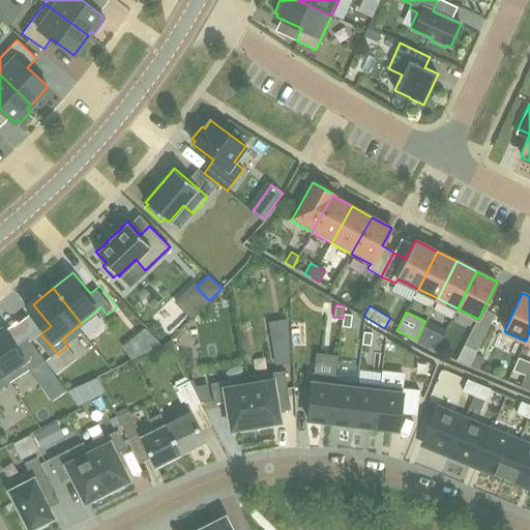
[(344,313),(342,325),(350,326),(352,314),(344,313)]
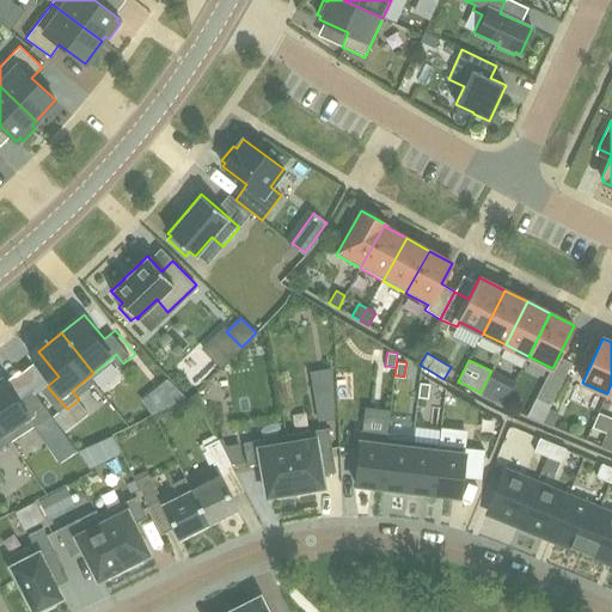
[(314,417),(335,416),(332,367),(312,368),(314,417)]
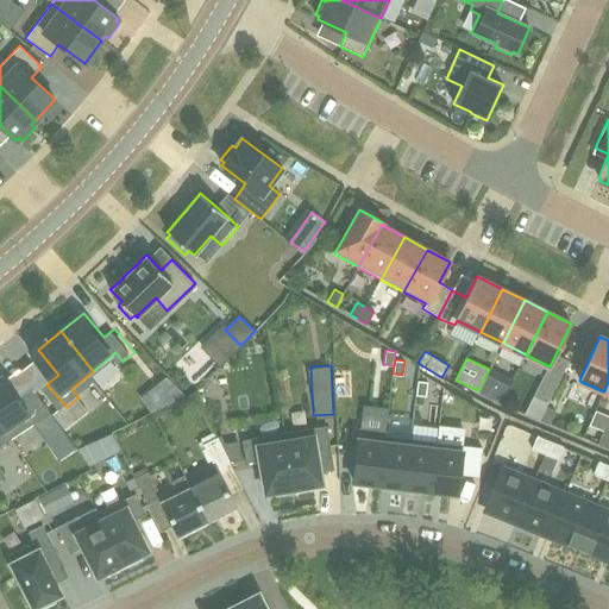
[(497,371),(485,395),(501,403),(513,380),(497,371)]
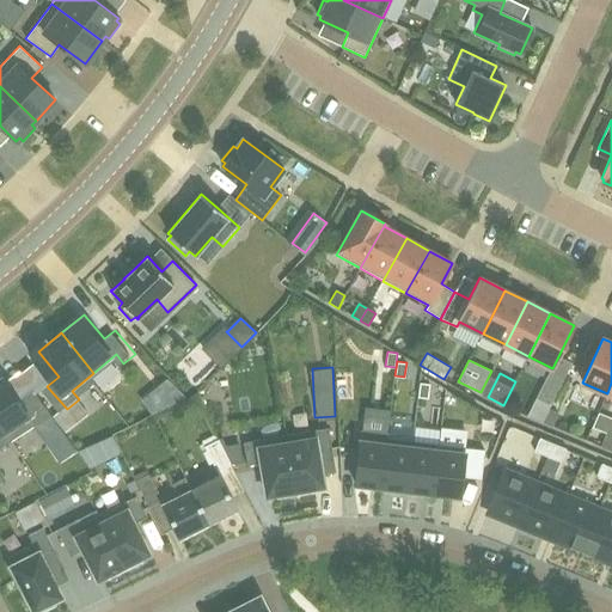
[(2,378),(0,379),(0,424),(11,441),(50,415),(31,390),(17,399),(2,378)]
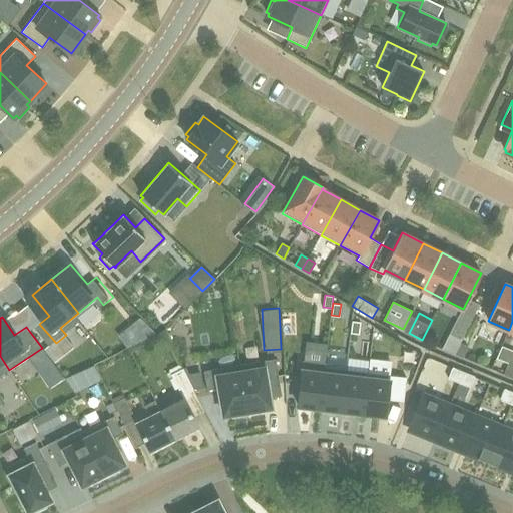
[(353,320),(351,332),(359,333),(360,321),(353,320)]
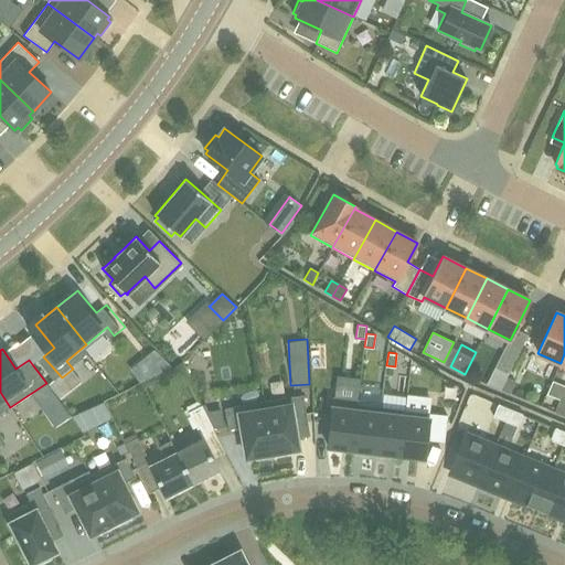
[(160,355),(153,361),(161,372),(171,366),(160,355)]
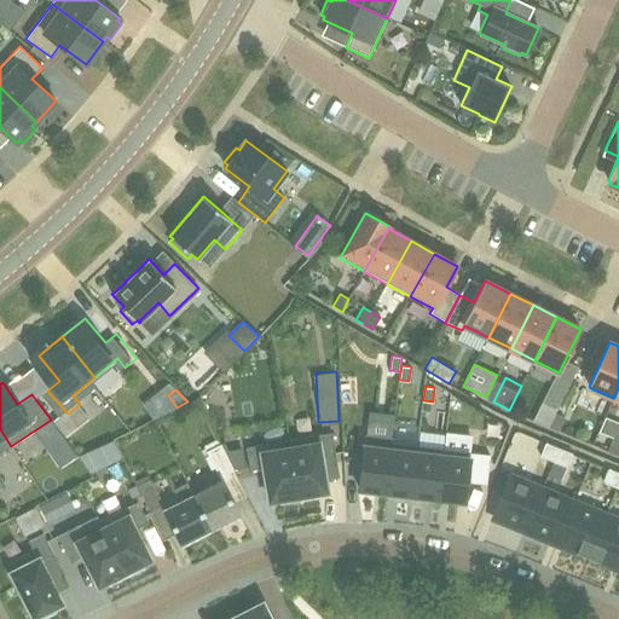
[(555,415),(550,427),(559,432),(565,418),(555,415)]
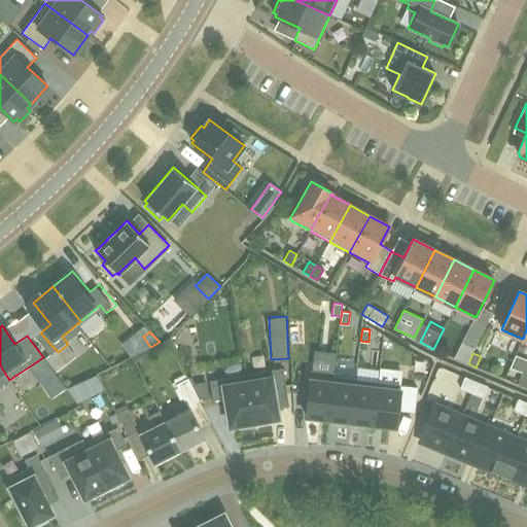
[(0,365),(0,385),(9,380),(0,365)]
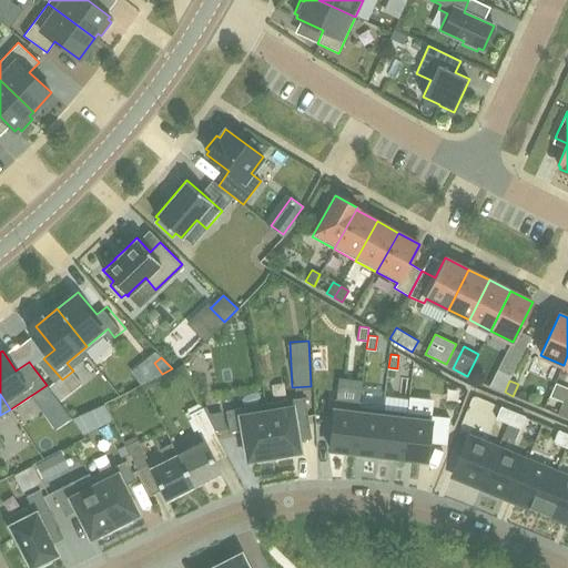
[(304,397),(265,404),(274,459),(292,456),(291,452),(300,450),(295,421),(308,418),(304,397)]
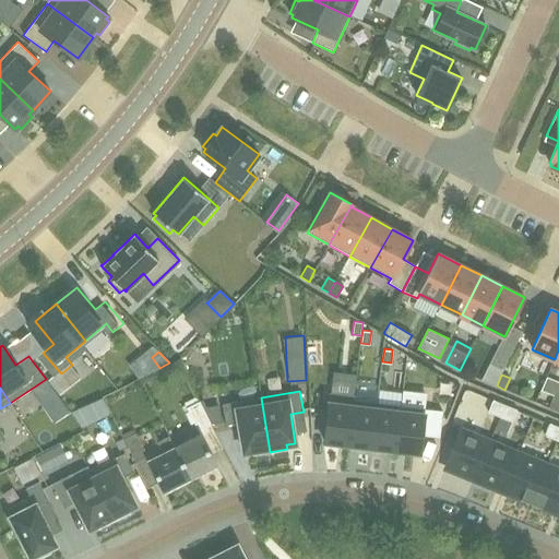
[(330,392),(324,441),(348,444),(354,401),(355,401),(355,395),(330,392)]
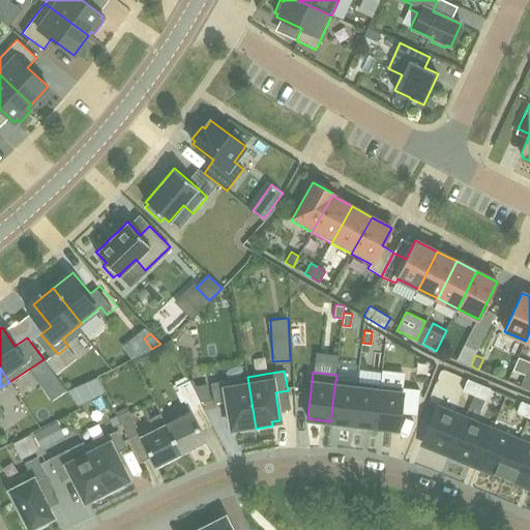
[(528,390),(529,384),(529,377),(525,376),(521,386),(528,390)]
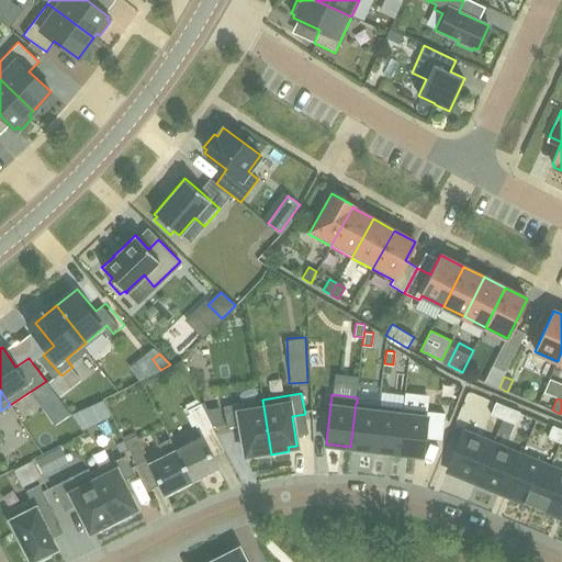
[(255,457),(271,454),(262,400),(223,406),(227,427),(239,425),(245,454),(254,452),(255,457)]
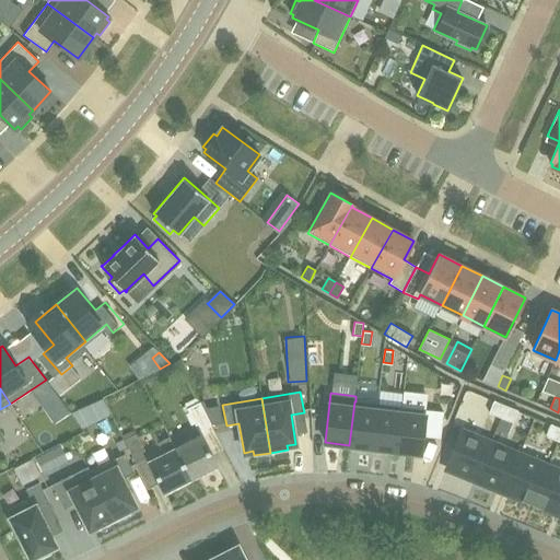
[(222,423),(219,406),(207,408),(203,400),(200,403),(211,426),(222,423)]
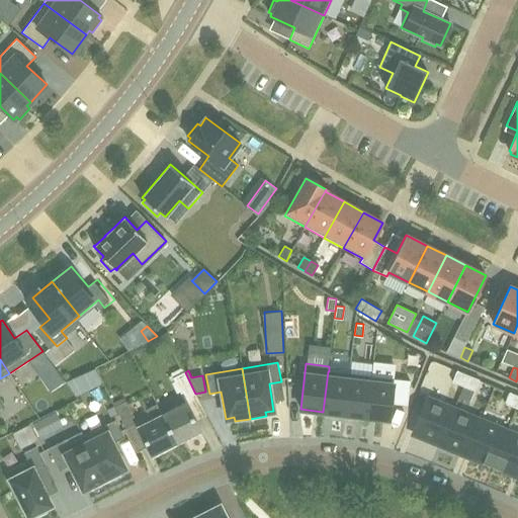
[(452,381),(463,386),(468,375),(457,370),(452,381)]
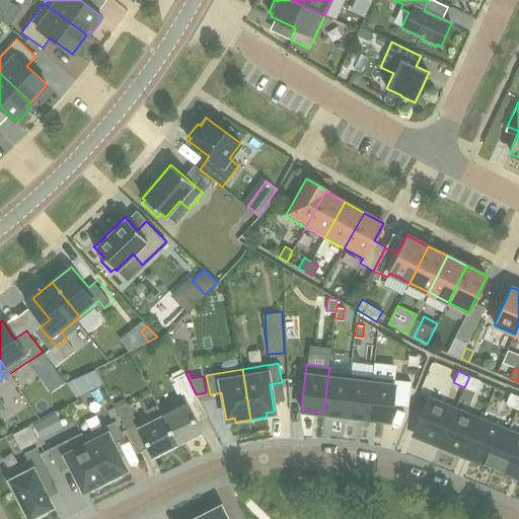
[(184,400),(196,394),(186,373),(184,372),(173,378),(184,400)]
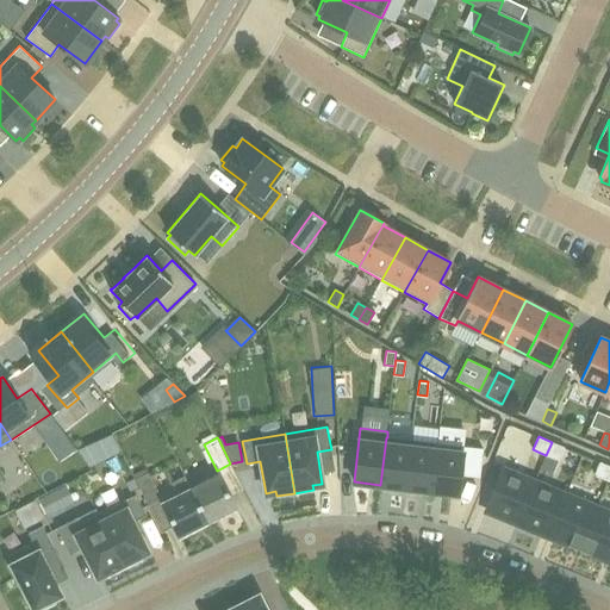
[(386,437),(380,485),(384,485),(392,486),(392,491),(405,492),(411,440),(387,437),(386,437)]
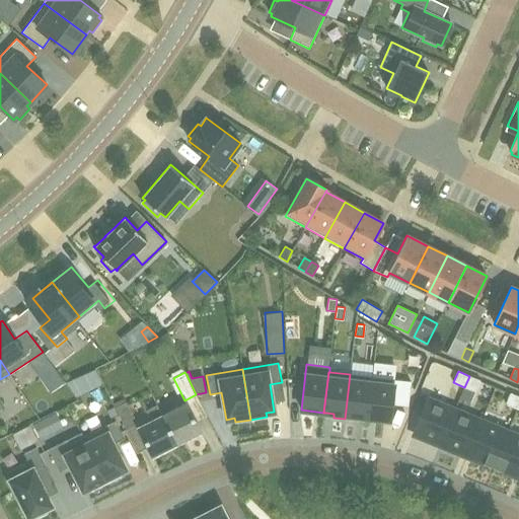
[(350,374),(345,419),(356,421),(357,417),(363,418),(367,418),(372,377),(350,374)]
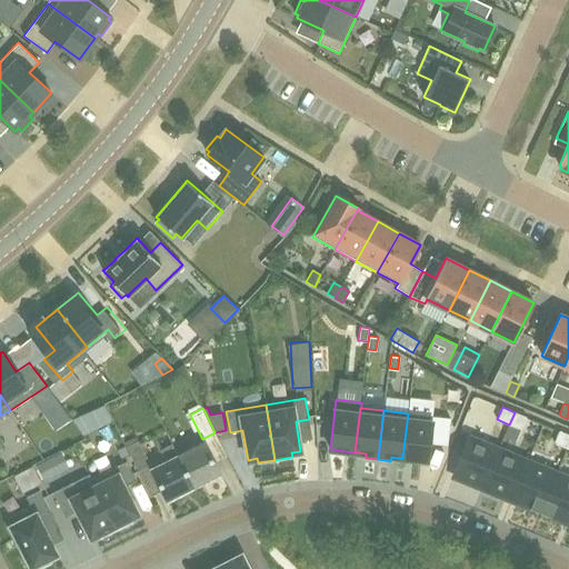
[(527,418),(515,412),(509,425),(521,430),(527,418)]
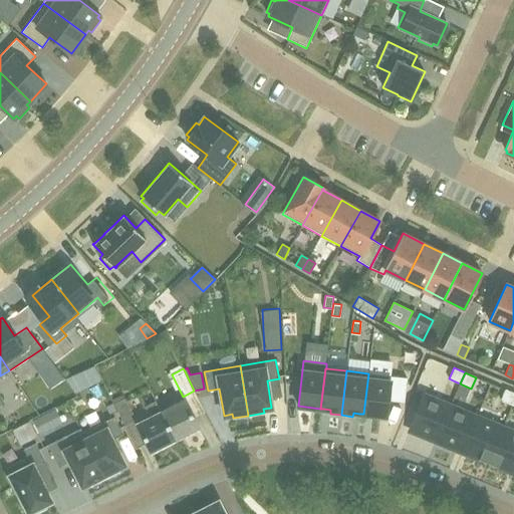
[(368,373),(363,414),(386,417),(391,375),(368,373)]
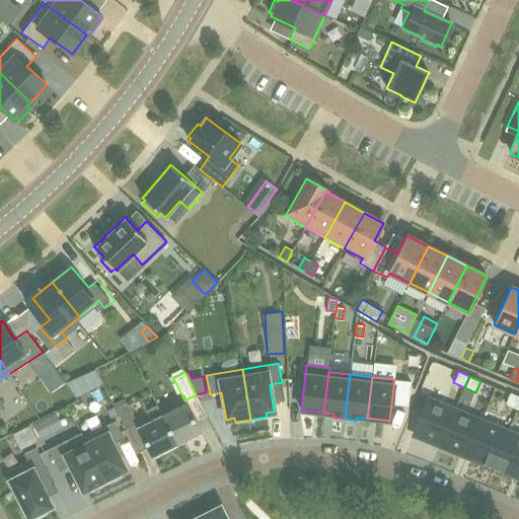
[(506,404),(517,409),(518,403),(518,396),(510,393),(506,404)]
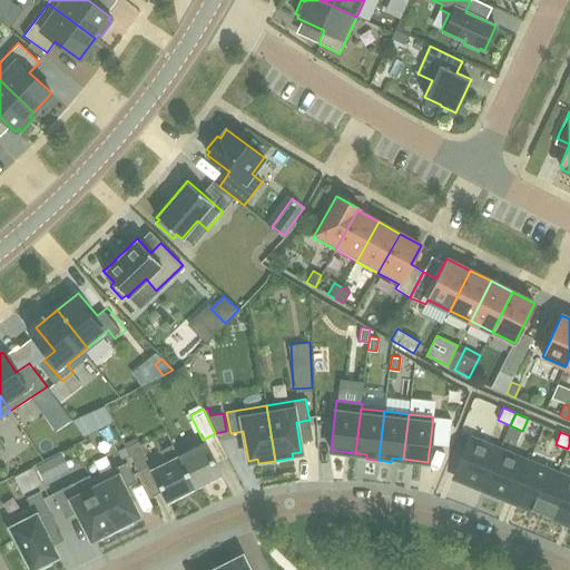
[(454,478),(483,490),(501,448),(471,435),(454,478)]
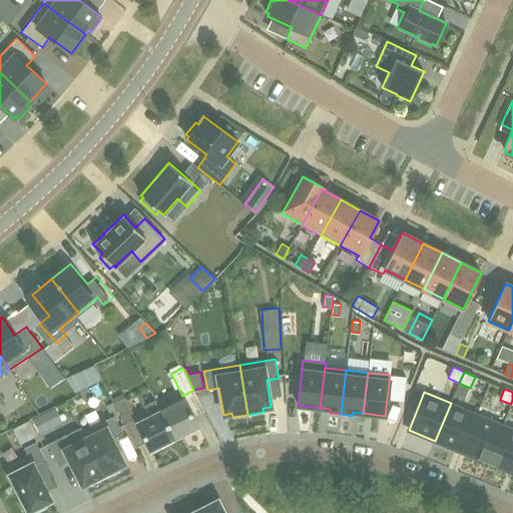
[(136,419),(125,397),(113,403),(124,425),(136,419)]
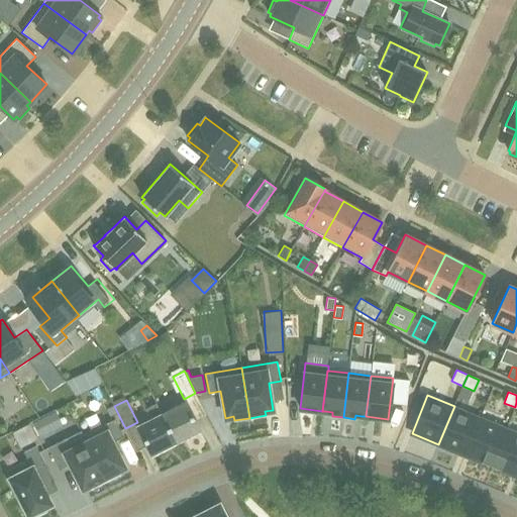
[(162,413),(175,439),(199,427),(186,401),(162,413)]
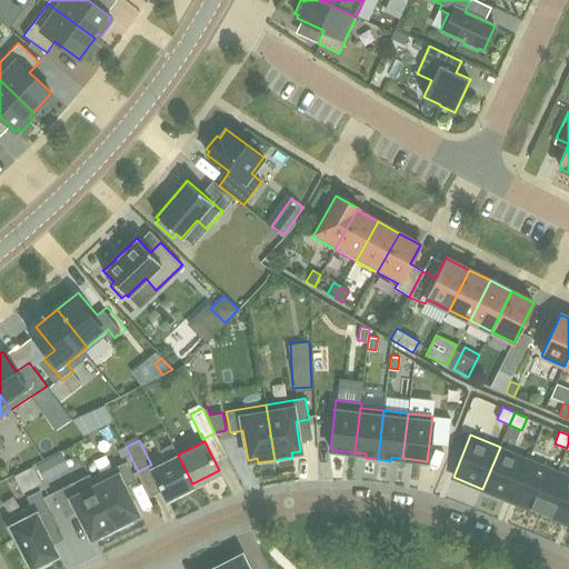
[(166,460),(150,468),(165,498),(192,483),(178,455),(172,443),(160,450),(166,460)]
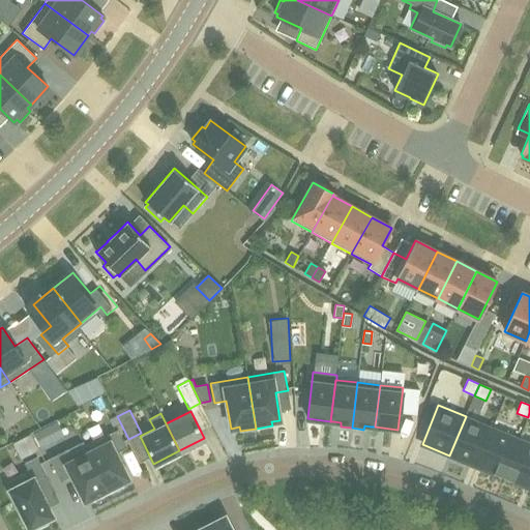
[(493,428),(466,416),(449,455),(476,466),(493,428)]
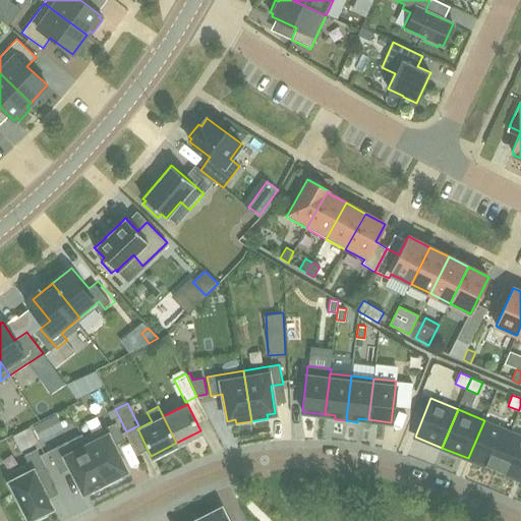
[(484,420),(468,458),(495,469),(510,431),(484,420)]
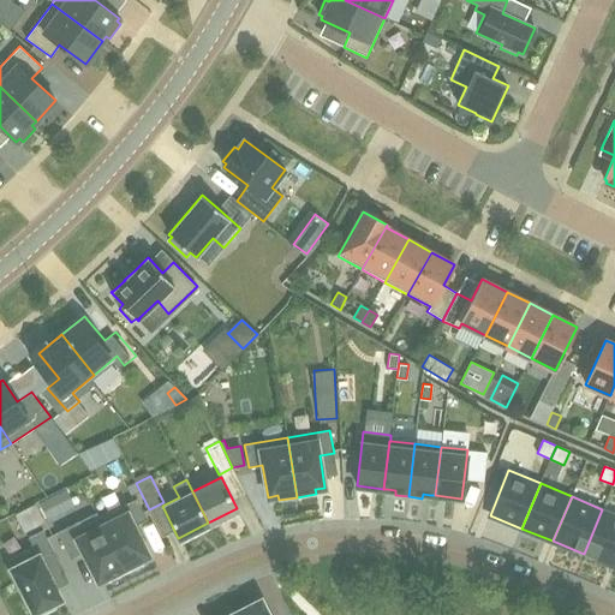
[(99,518),(99,519),(125,572),(143,563),(141,560),(149,555),(135,526),(148,520),(142,509),(137,499),(99,518)]
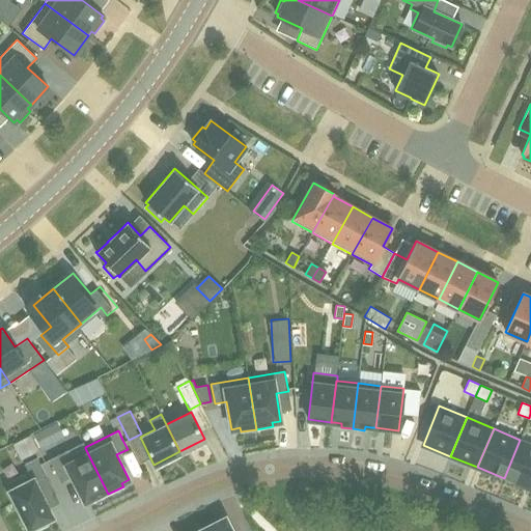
[(43,431),(34,436),(40,448),(50,444),(43,431)]
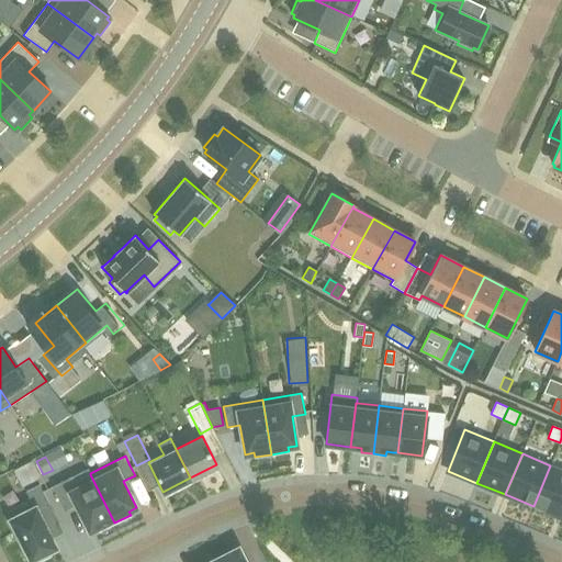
[(561,469),(550,465),(534,506),(561,517),(561,469)]
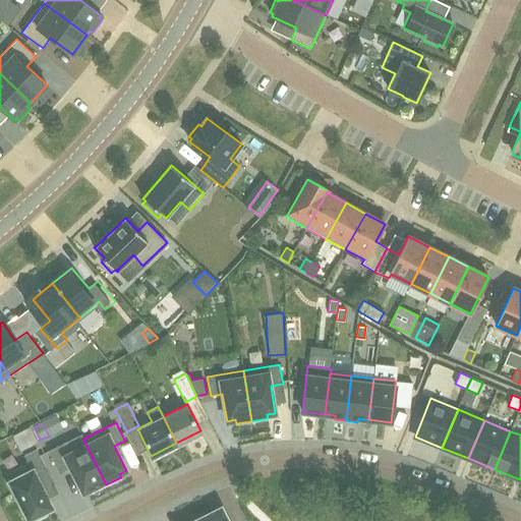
[(81,435),(48,451),(59,473),(70,468),(82,493),(90,488),(92,493),(106,484),(83,440),(83,439),(81,435)]
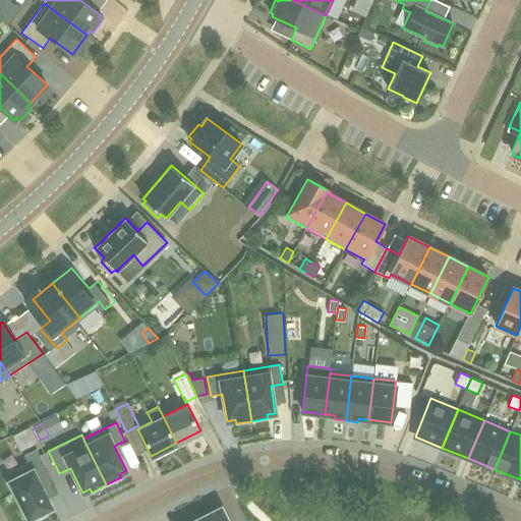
[(29,464),(6,475),(29,520),(32,518),(33,520),(35,520),(47,515),(45,512),(52,508),(40,482),(50,477),(37,449),(24,455),(29,464)]
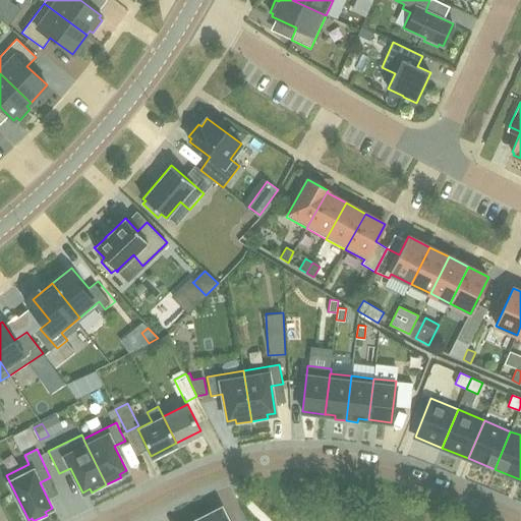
[(226,520),(221,509),(199,520),(226,520)]
